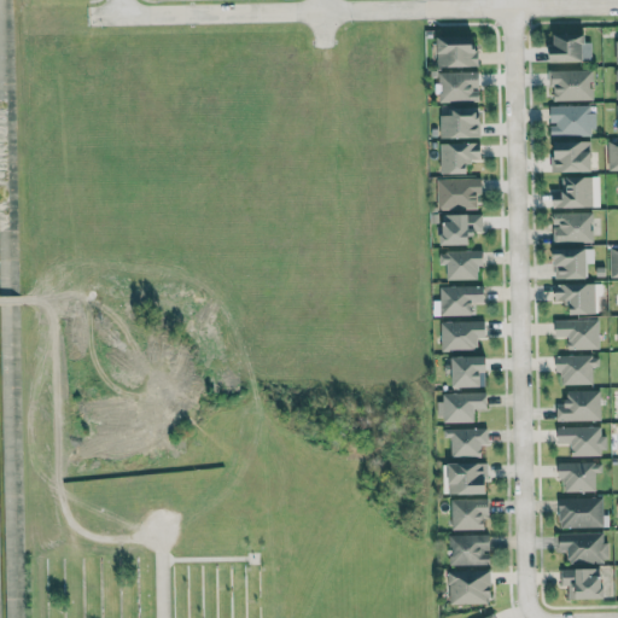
[(548,60),(583,60),(583,33),(555,33),(555,45),(548,45),(548,60)]
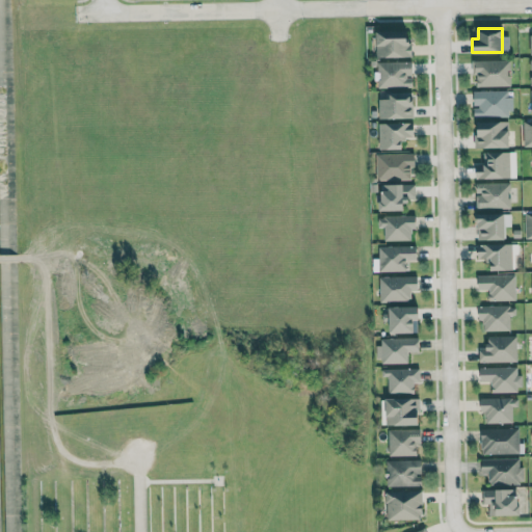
[(410,56),(410,30),(376,30),(376,57),(410,56)]
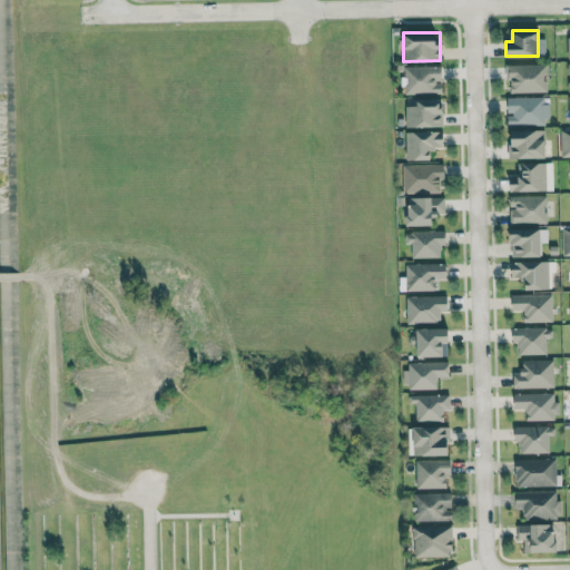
[(547,64),(505,65),(505,81),(510,81),(510,92),(547,91),(547,64)]
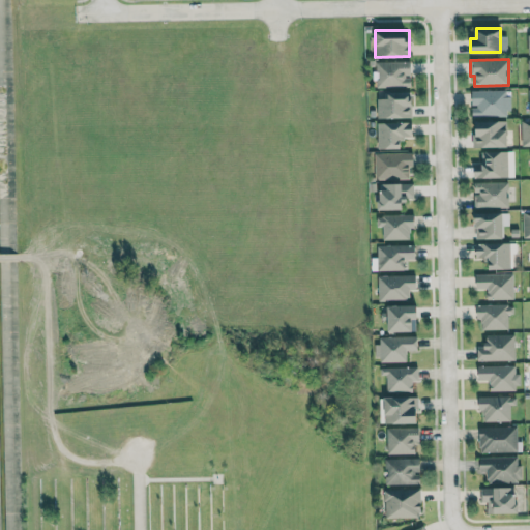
[(411,61),(375,61),(375,87),(411,87),(411,61)]
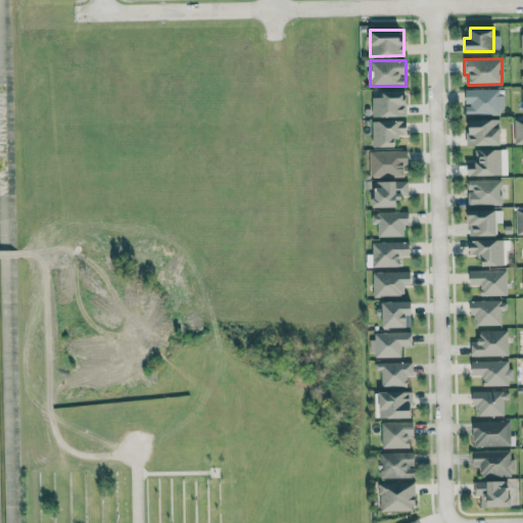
[(465,89),(466,115),(502,114),(501,88),(465,89)]
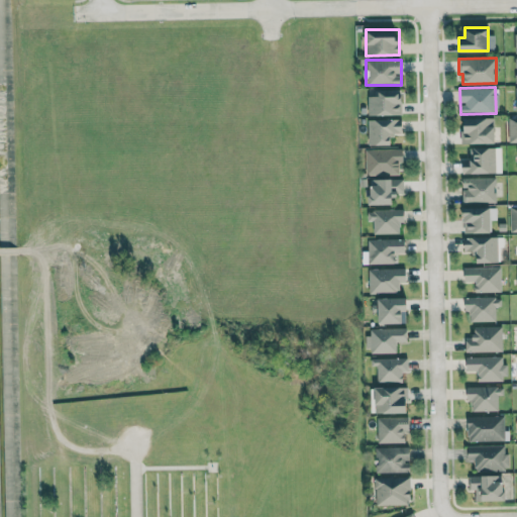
[(368,96),(368,115),(402,114),(401,89),(379,89),(379,96),(368,96)]
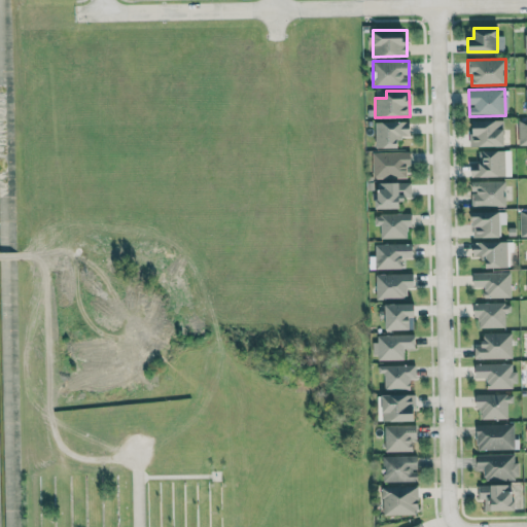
[(526,118),(518,119),(518,145),(526,145),(526,118)]
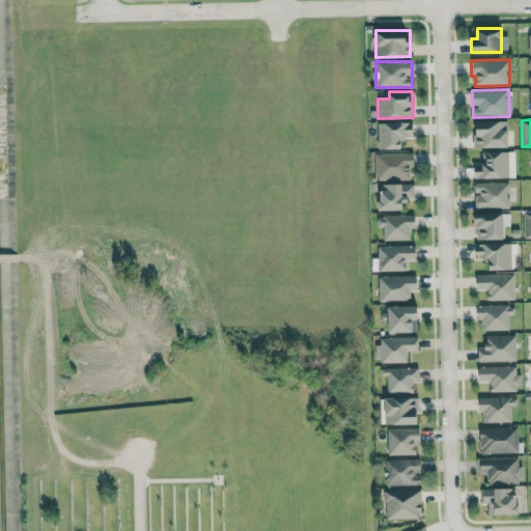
[(508,120),(474,120),(474,147),(508,146),(508,120)]
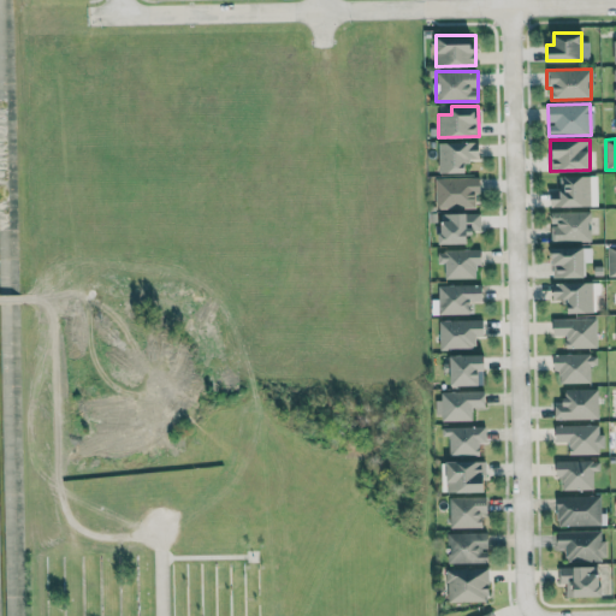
[(468,172),(468,158),(479,158),(479,142),(439,141),(438,171),(468,172)]
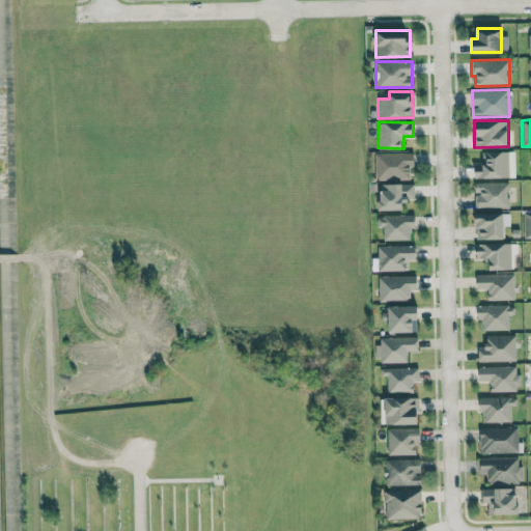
[(514,177),(514,150),(486,151),(486,164),(474,164),(475,178),(514,177)]
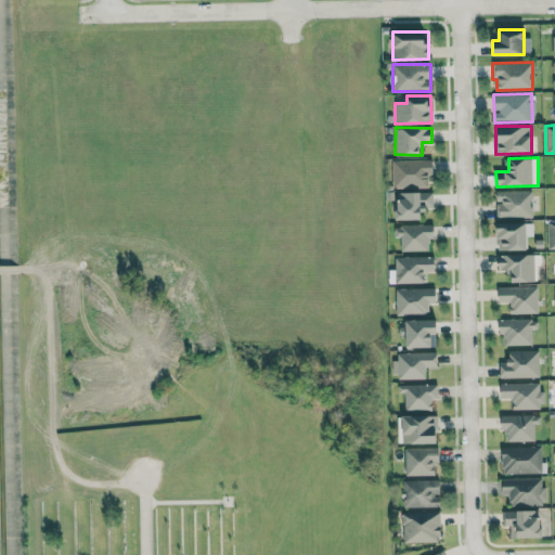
[(392,188),(429,186),(429,173),(434,173),(433,159),(392,160),(392,188)]
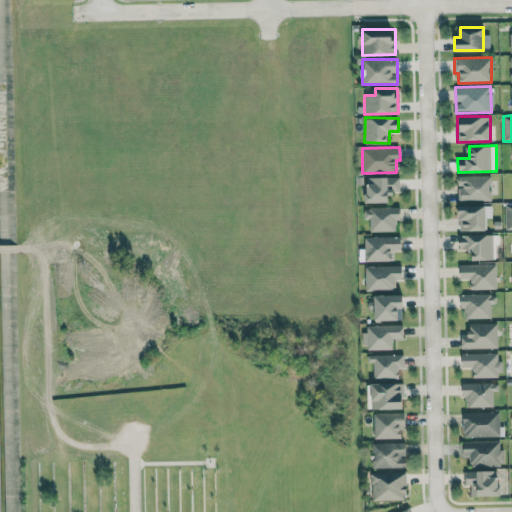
[(490,175),(458,176),(458,187),(457,187),(458,201),(491,200),(490,175)]
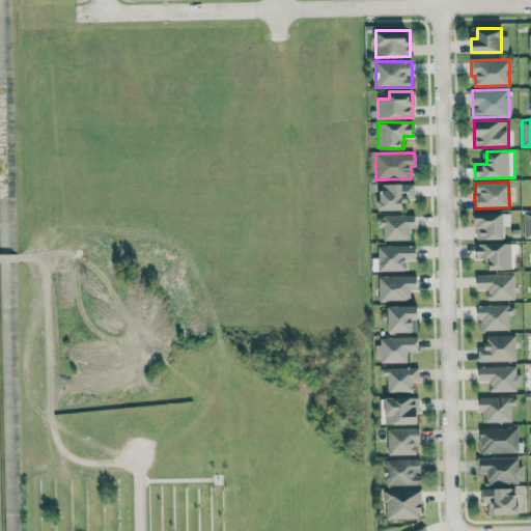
[(403,211),(404,197),(414,197),(414,184),(380,183),(379,210),(403,211)]
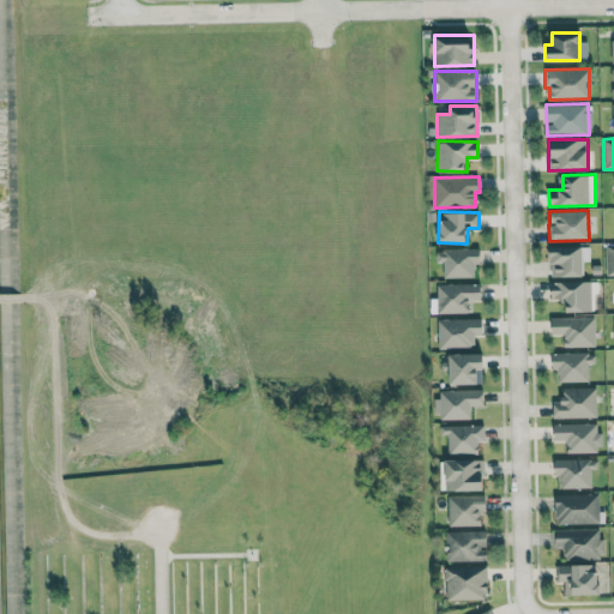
[(583,260),(590,260),(589,246),(551,247),(552,277),(583,276),(583,260)]
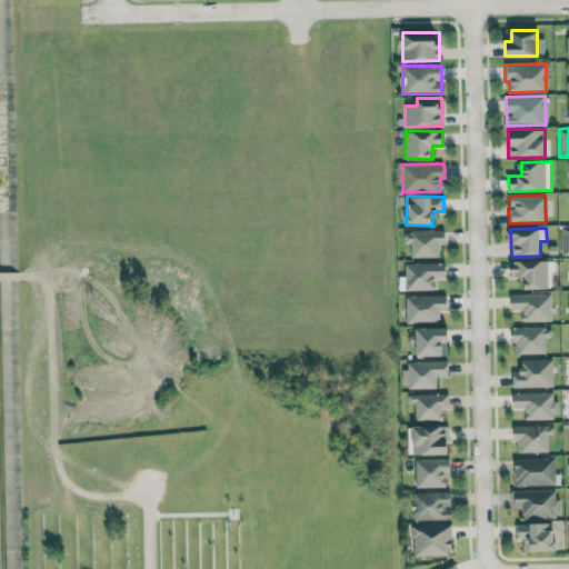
[(439,257),(439,247),(445,247),(445,230),(405,231),(405,243),(410,243),(410,258),(439,257)]
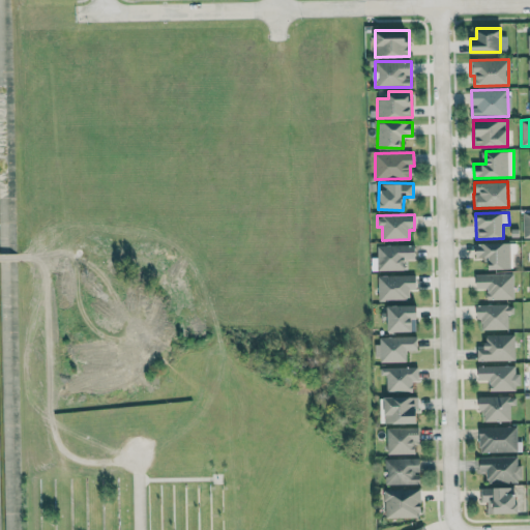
[(509,242),(476,243),(476,258),(489,258),(489,268),(509,268),(509,242)]
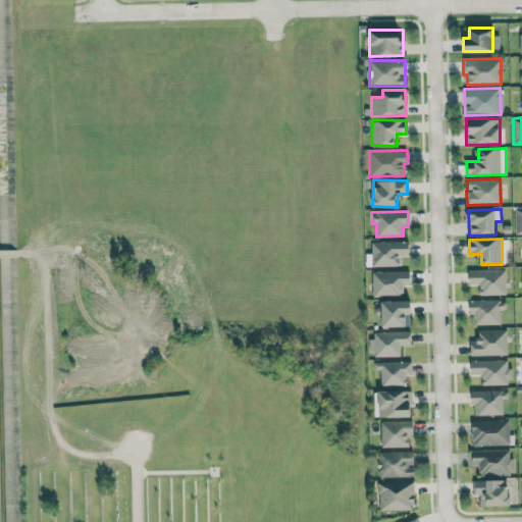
[(408,241),(371,242),(371,266),(398,266),(398,255),(409,255),(408,241)]
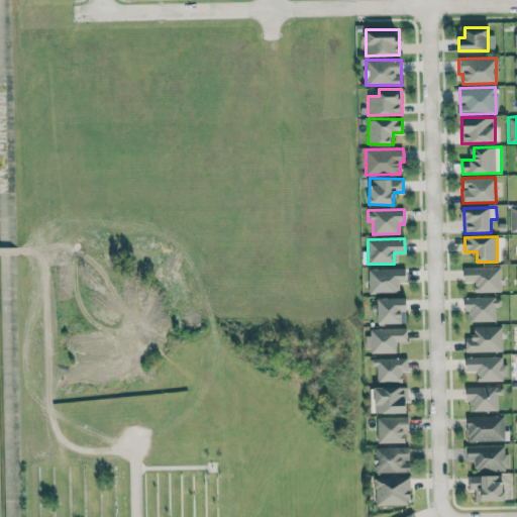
[(476,293),(501,292),(500,267),(464,267),(464,281),(475,281),(476,293)]
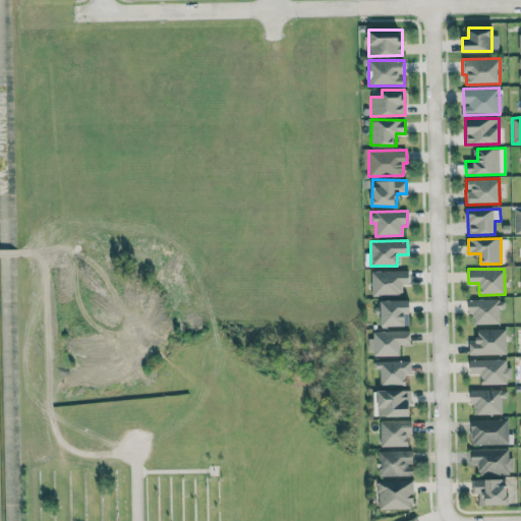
[(408,270),(370,271),(371,295),(402,295),(402,284),(409,284),(408,270)]
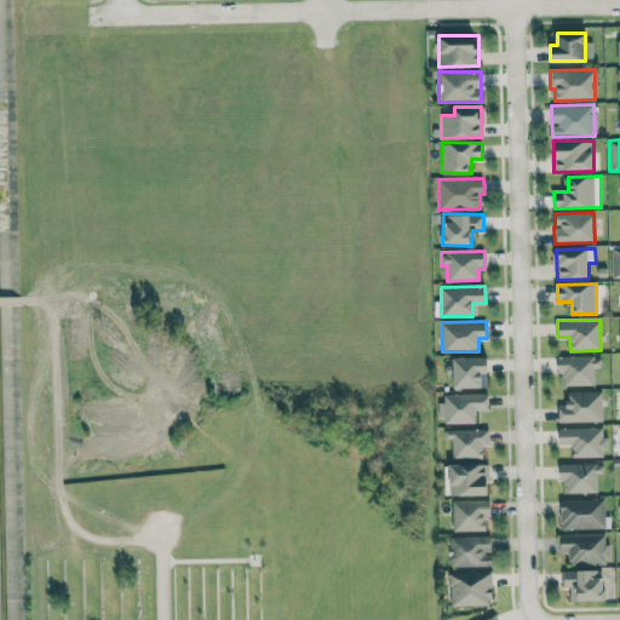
[(601,355),(558,356),(560,386),(595,385),(593,368),(601,367),(601,355)]
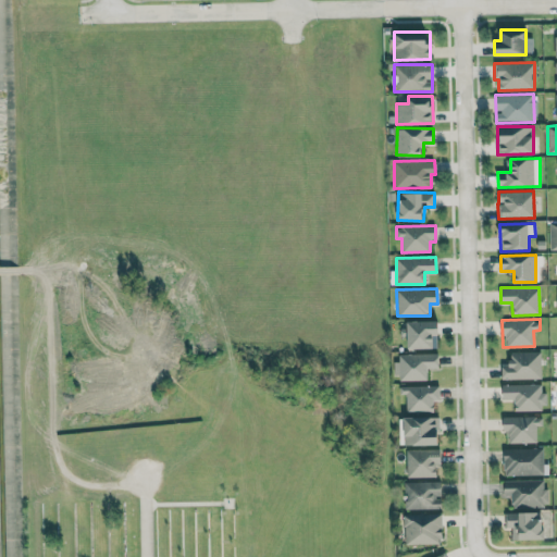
[(438,321),(400,321),(400,337),(407,337),(407,348),(438,348),(438,321)]
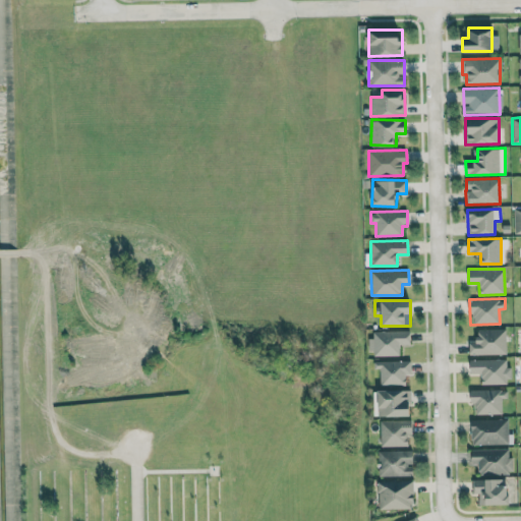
[(469,355),(506,354),(505,329),(476,329),(476,341),(469,341),(469,355)]
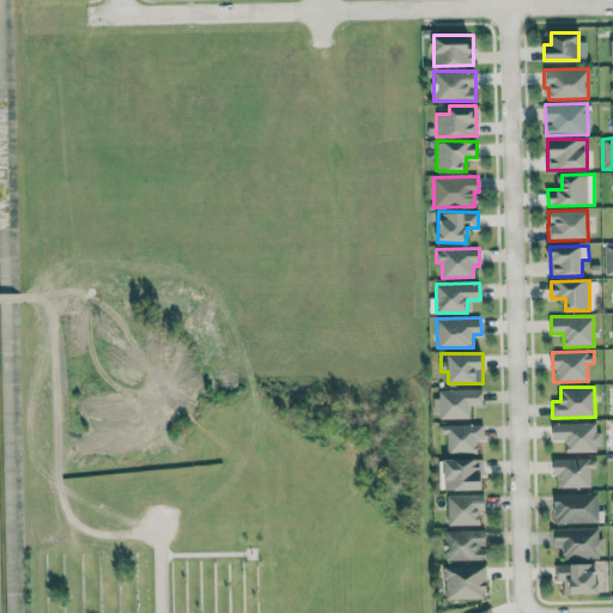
[(436,419),(471,419),(469,406),(483,406),(481,388),(436,389),(436,419)]
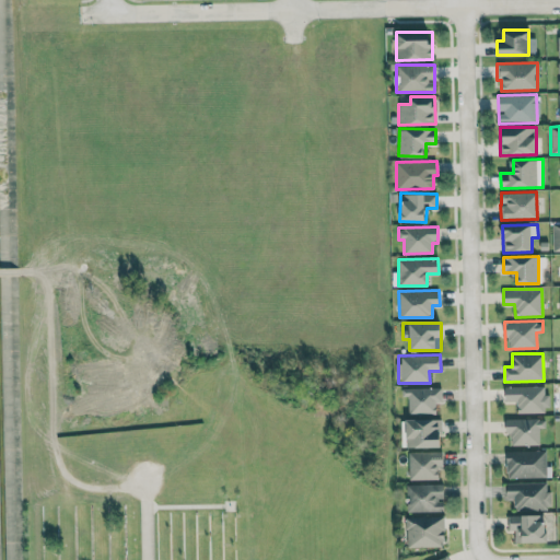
[(504,386),(505,401),(516,401),(516,413),(548,412),(548,395),(544,395),(544,386),(504,386)]
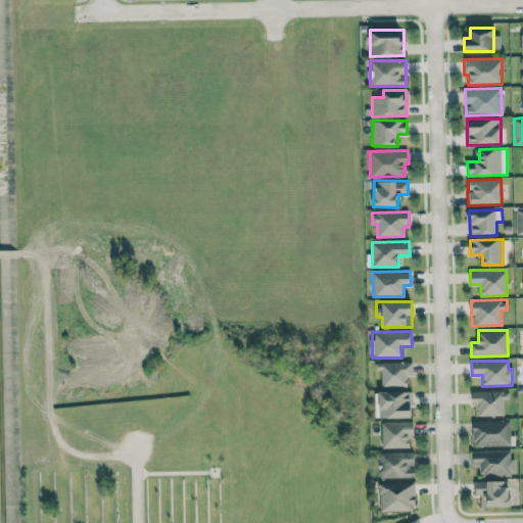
[(412,363),(375,363),(375,370),(381,370),(381,387),(408,386),(407,375),(412,375),(412,363)]
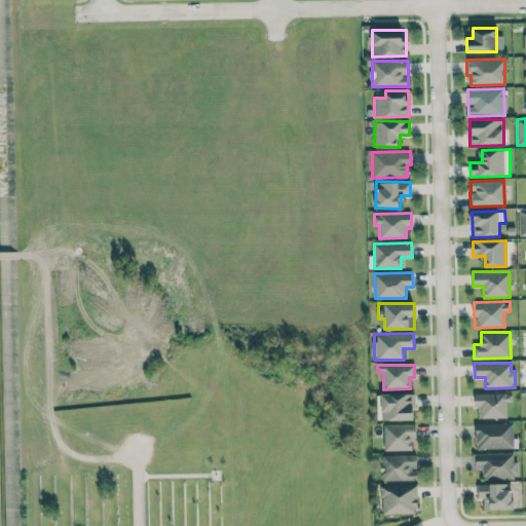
[(381,420),(415,420),(415,393),(381,393),(381,420)]
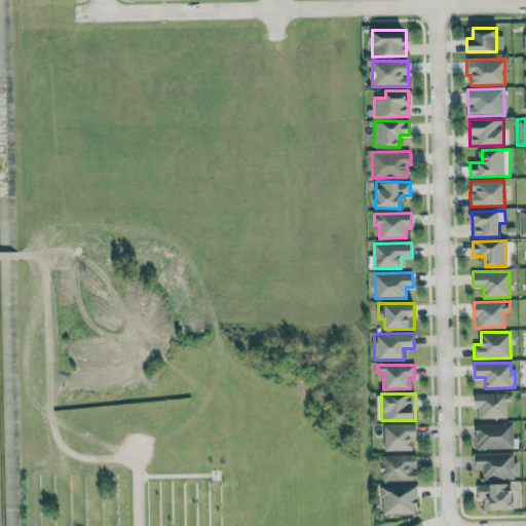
[(505,402),(512,402),(512,393),(475,393),(475,408),(480,408),(480,418),(506,418),(505,402)]
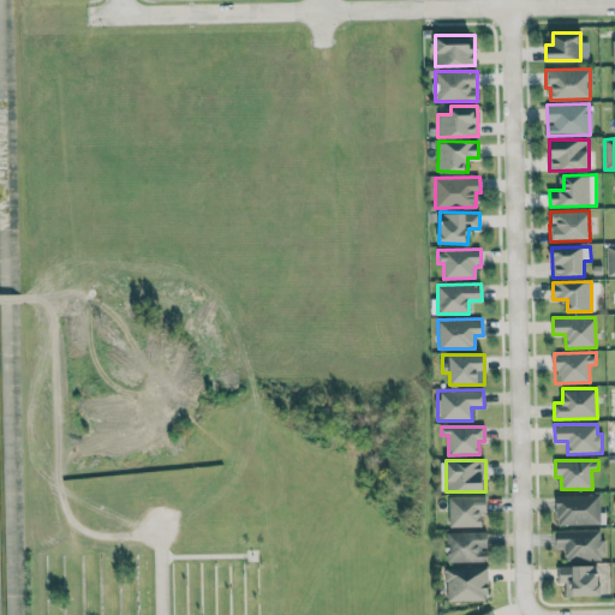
[(599,494),(555,495),(556,525),(599,524),(599,494)]
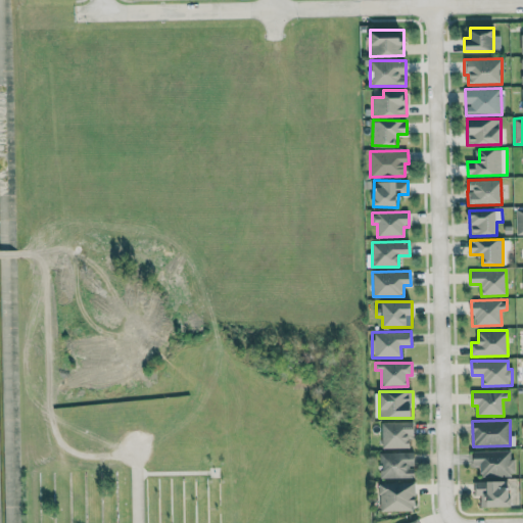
[(414,422),(381,422),(382,448),(410,447),(410,436),(414,436),(414,422)]
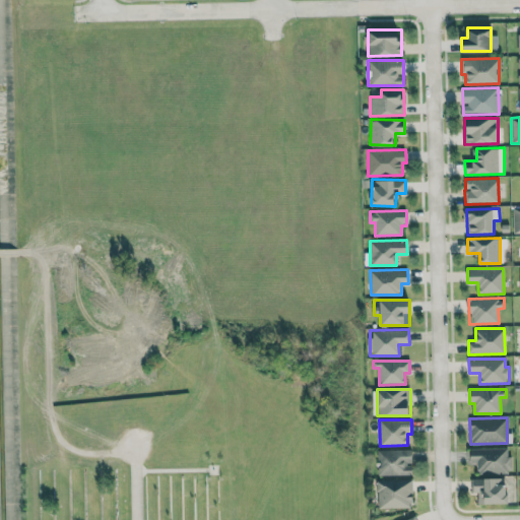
[(506,448),(470,448),(470,462),(476,462),(477,472),(512,472),(512,456),(507,456),(506,448)]
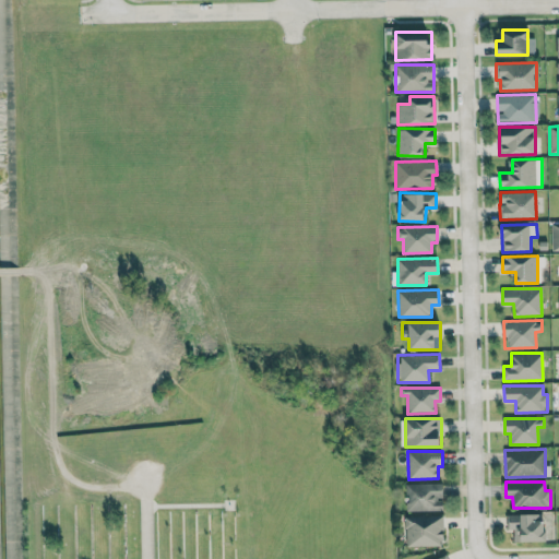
[(442,483),(406,484),(406,511),(443,511),(442,483)]
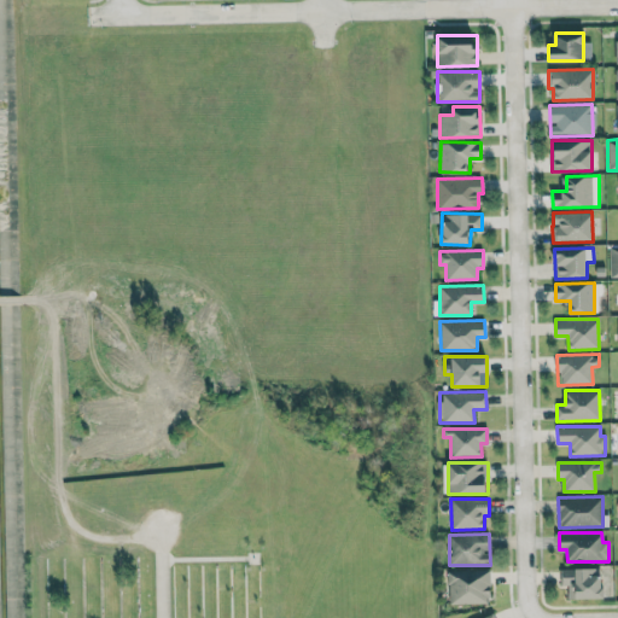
[(569,599),(604,598),(604,567),(560,569),(560,586),(567,586),(569,599)]
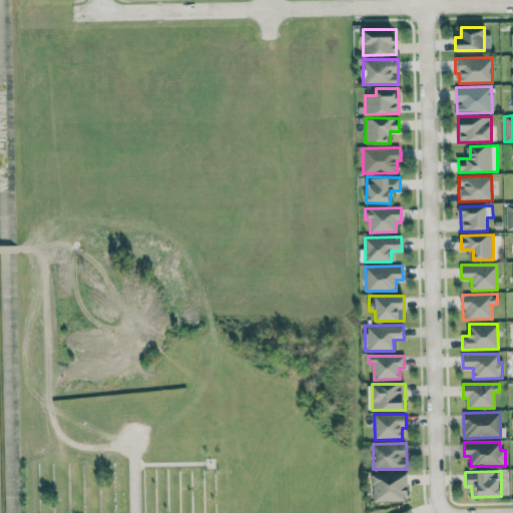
[(407,473),(372,474),(373,501),(408,500),(407,473)]
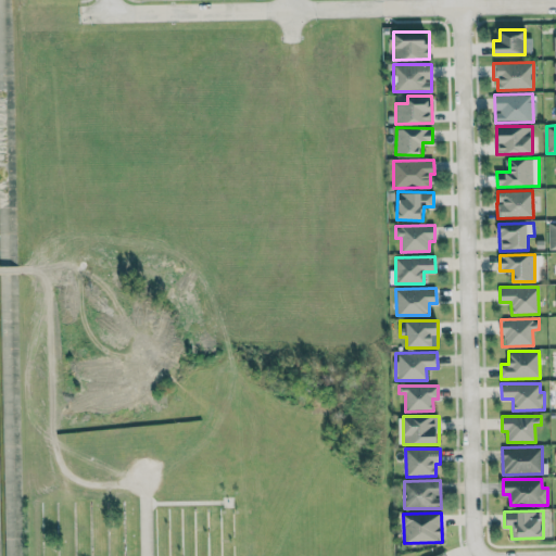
All buildings are outlined.
